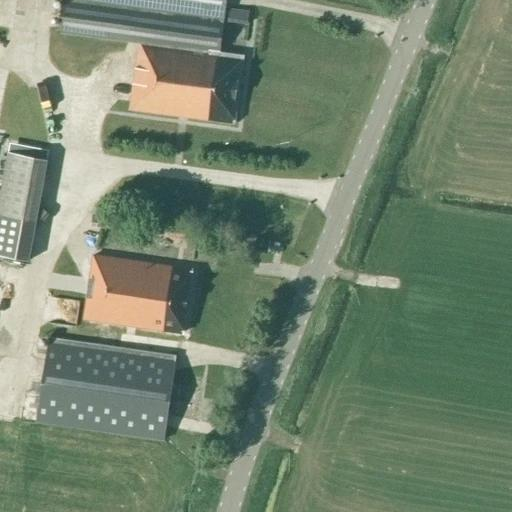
[(223,20),(225,0),(82,0),(138,8),(130,59),(137,60),(130,109),(233,123),(235,106),(236,106),(244,56),(210,51),(212,31),(221,33),(223,20)]
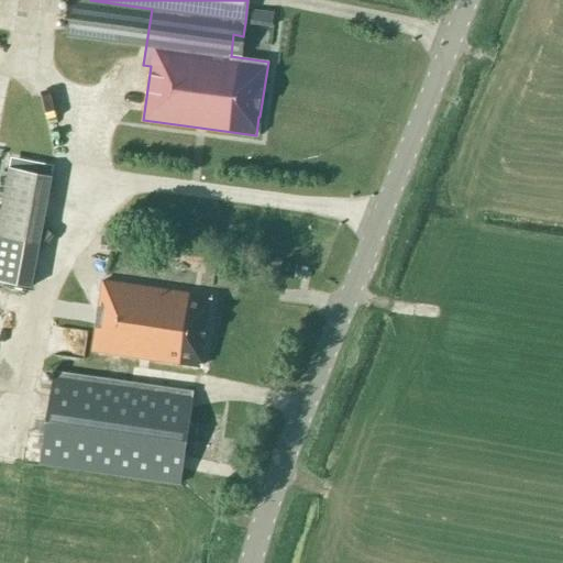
[(258,29),(250,29),(250,40),(243,40),(243,48),(257,48),(258,29)]
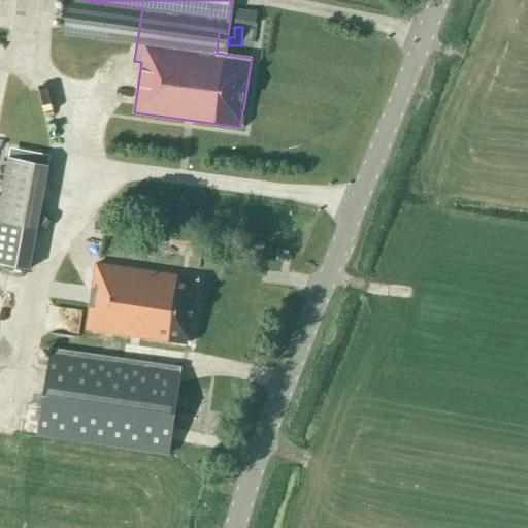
[(48,164),(20,159),(10,158),(8,157),(0,201),(0,263),(29,269),(36,229),(48,164)]
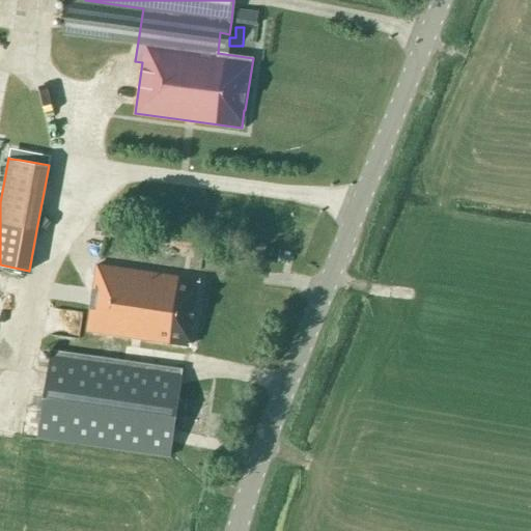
[(272,261),(275,250),(266,248),(262,258),(272,261)]
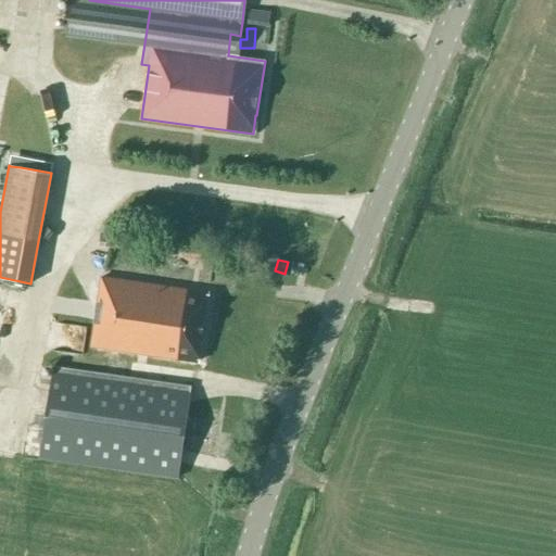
[(197,369),(206,299),(179,294),(181,280),(161,277),(159,292),(100,283),(86,371),(53,367),(40,458),(177,478),(193,368),(197,369)]
